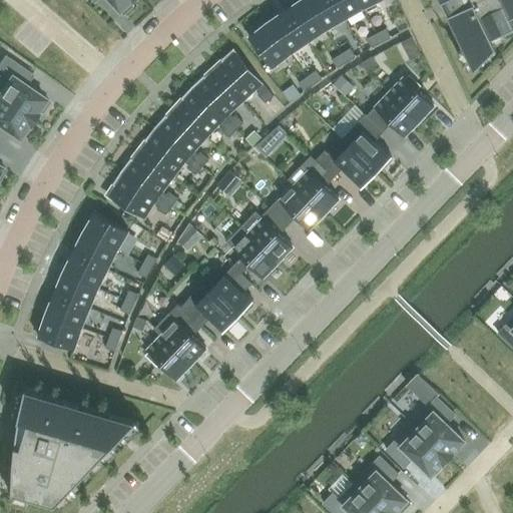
[(134,6),(131,3),(133,1),(133,2),(135,0),(93,0),(95,2),(97,0),(110,0),(111,1),(110,1),(111,2),(112,2),(124,15),(134,6)]
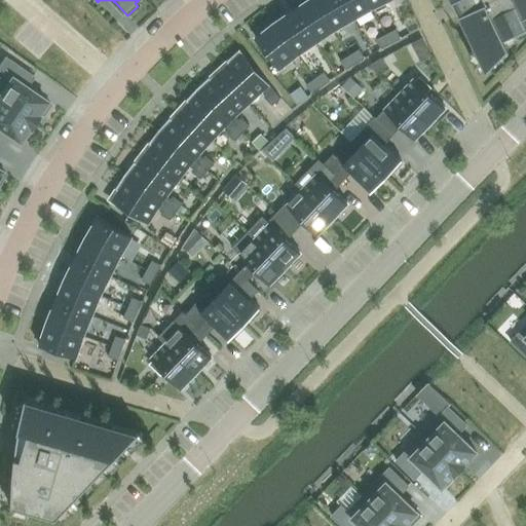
[(308,0),(294,10),(316,43),(335,31),(315,0),(308,0)]
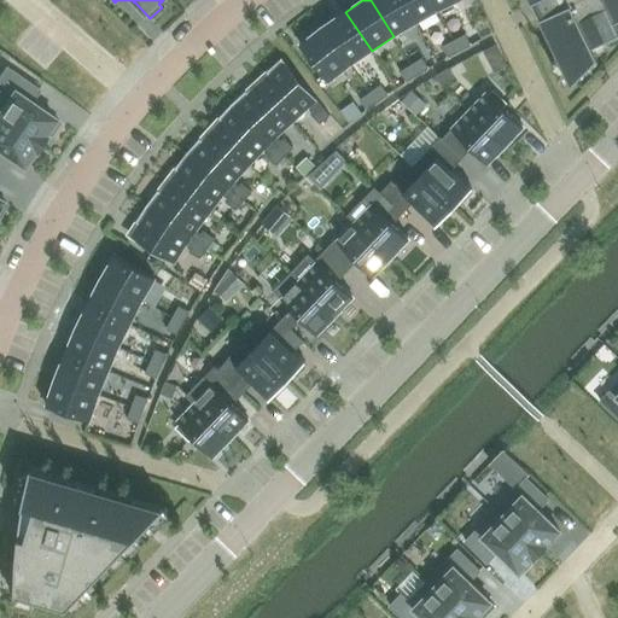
[(371,0),(394,36),(415,23),(402,0),(371,0)]
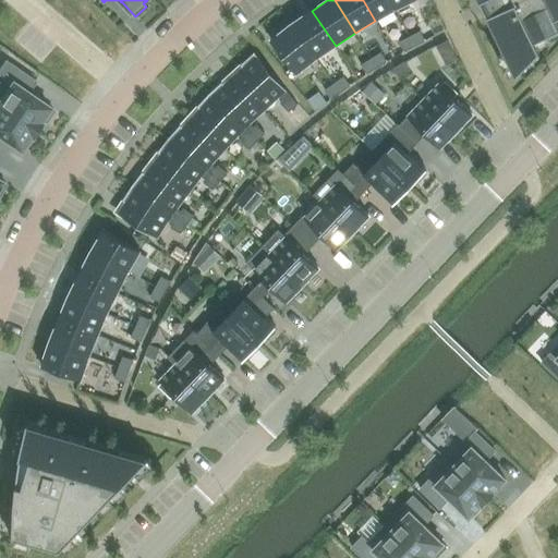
[(396,10),(390,0),(363,0),(375,21),(396,10)]
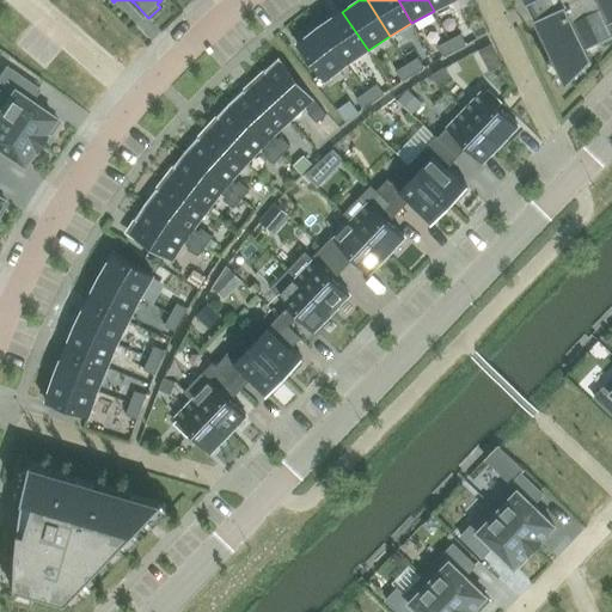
[(428,0),(434,11),(454,0),(428,0)]
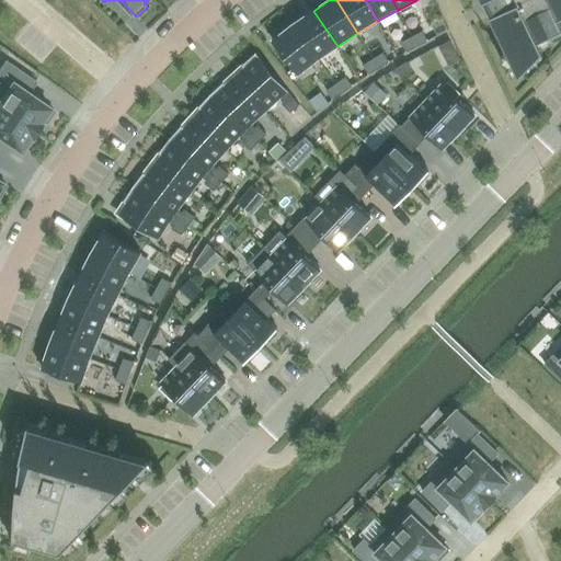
[(560,0),(483,0),(484,1),(487,0),(494,14),(491,16),(521,76),(560,33),(560,0)]
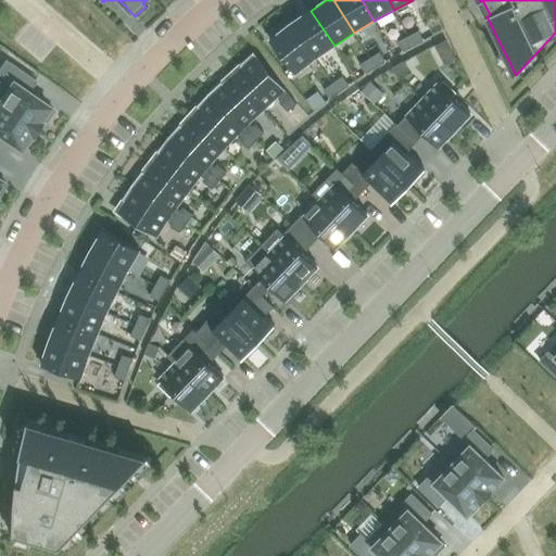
[(290,25),(315,59),(335,46),(311,11),(290,25)]
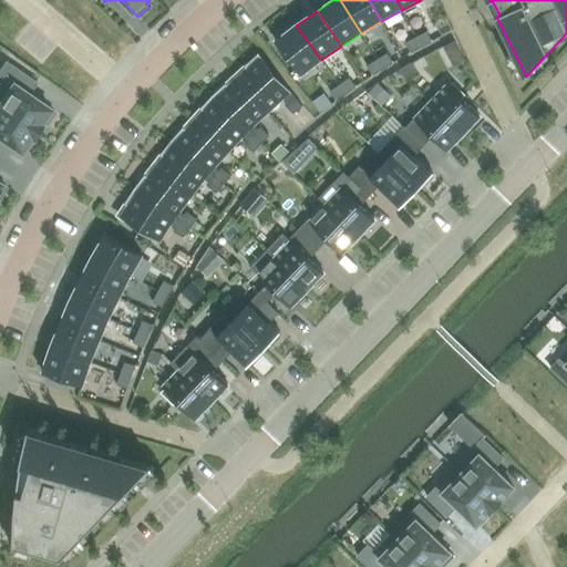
[(321,60),(296,26),(276,41),(302,75),(321,60)]
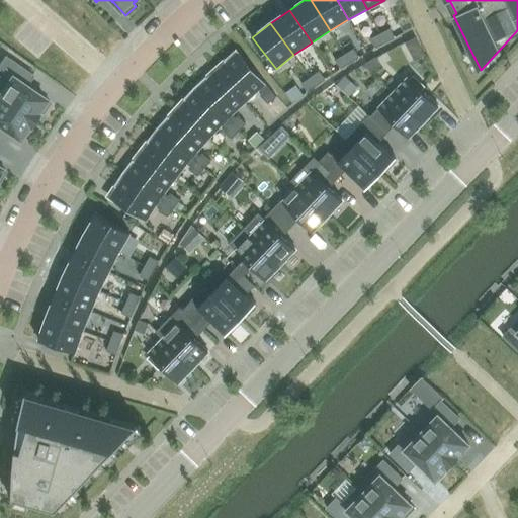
[(391,29),(380,34),(385,44),(396,38),(391,29)]
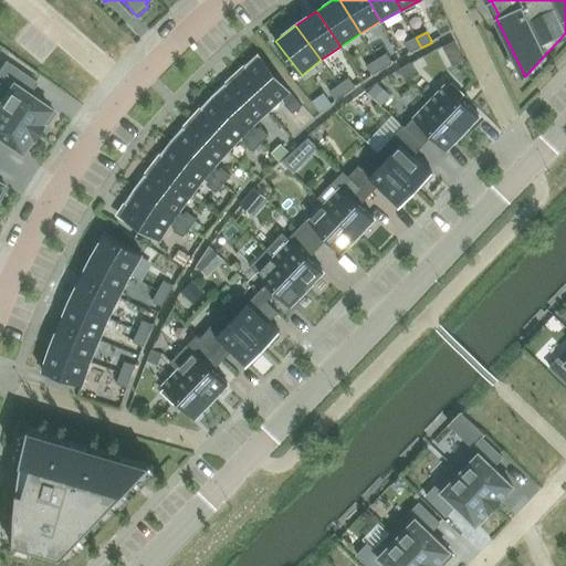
[(410,53),(421,48),(416,38),(406,43),(410,53)]
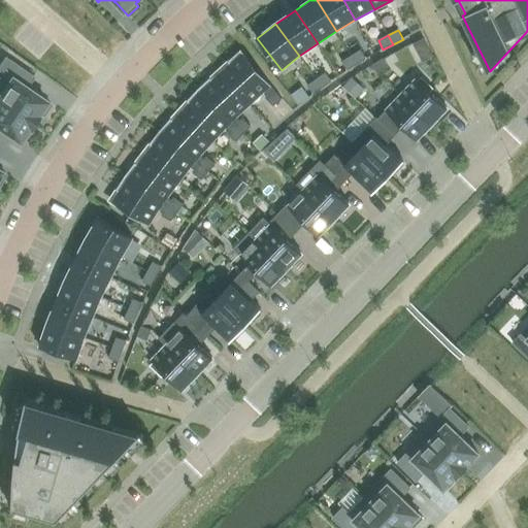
[(361,50),(352,56),(357,65),(366,59),(361,50)]
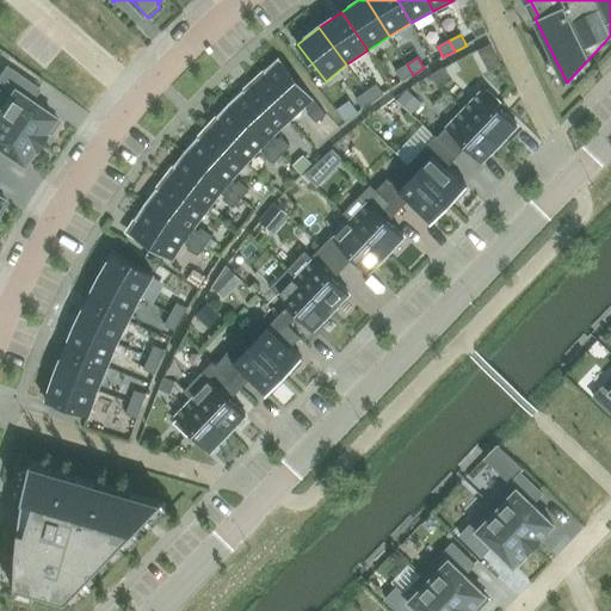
[(257,84),(290,121),(302,110),(307,106),(310,110),(308,113),(316,123),(327,115),(279,59),(264,72),(267,75),(257,84)]
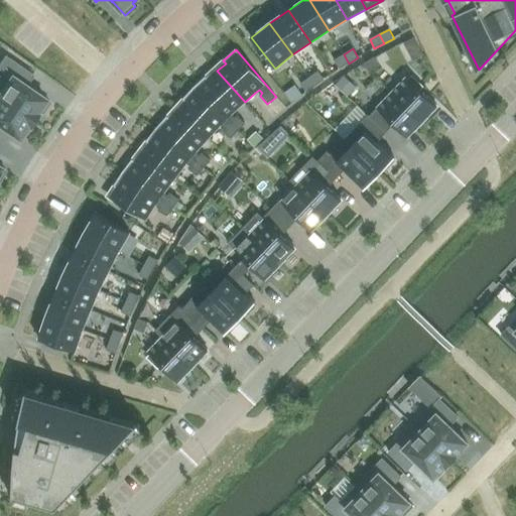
[(335,60),(340,70),(349,63),(344,54),(335,60)]
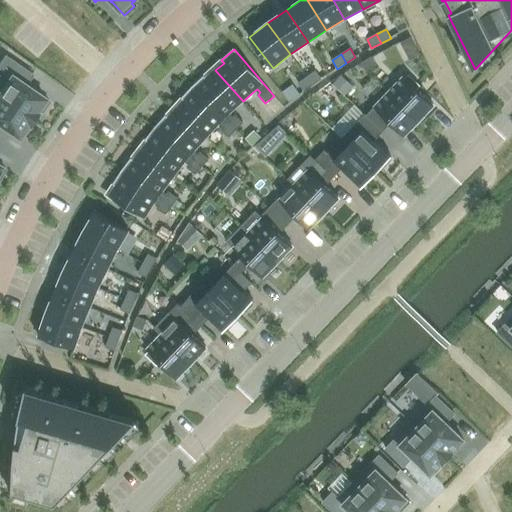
[(29,87),(25,85),(33,75),(5,56),(0,63),(0,69),(4,72),(0,77),(0,96),(33,120),(38,113),(37,112),(39,110),(42,113),(50,102),(35,91),(34,90),(34,91),(30,88),(29,87)]
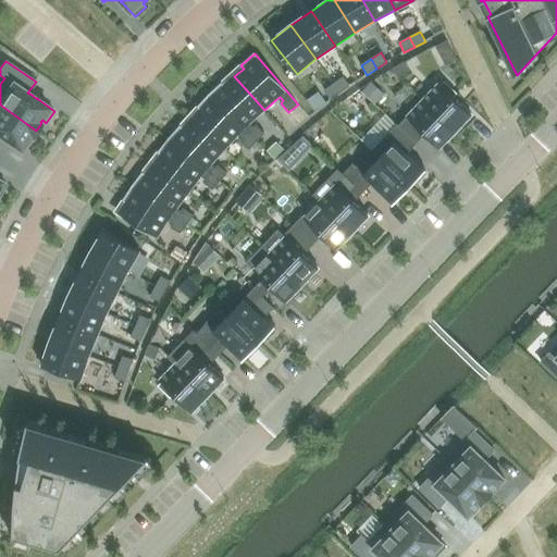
[(405,62),(394,67),(400,78),(410,72),(405,62)]
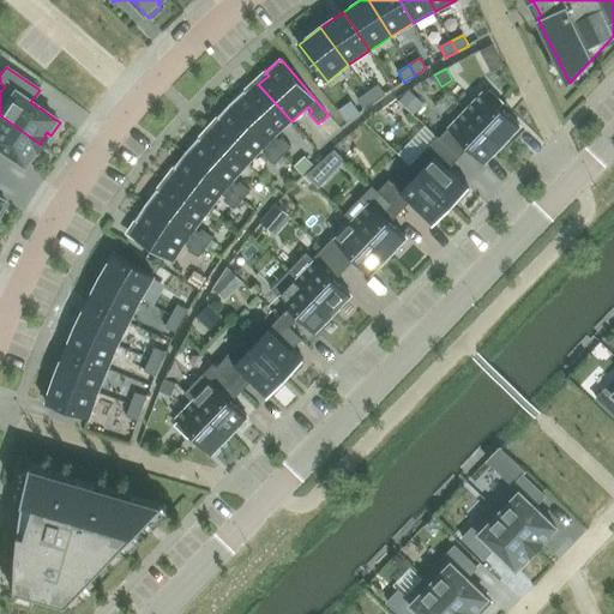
[(245,91),(232,103),(283,156),(292,148),(283,138),(280,140),(276,136),(292,121),(258,84),(248,94),(245,91)]
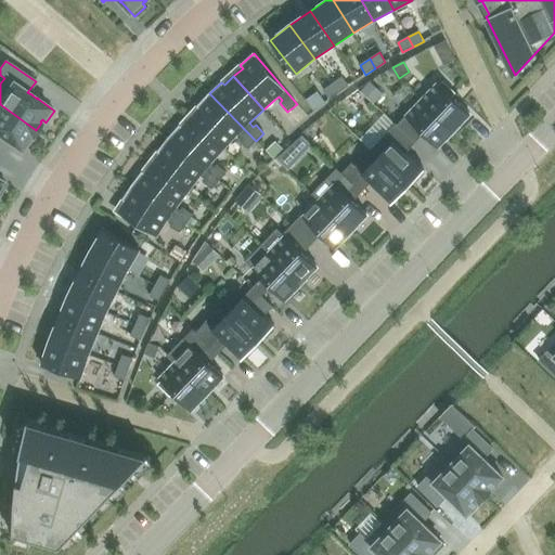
[(343,77),(333,84),(339,92),(349,86),(343,77)]
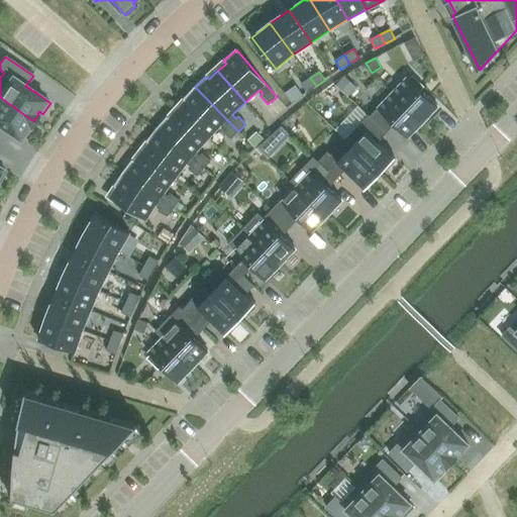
[(408,77),(391,94),(422,124),(438,107),(421,90),(424,87),(413,76),(410,80),(408,77)]
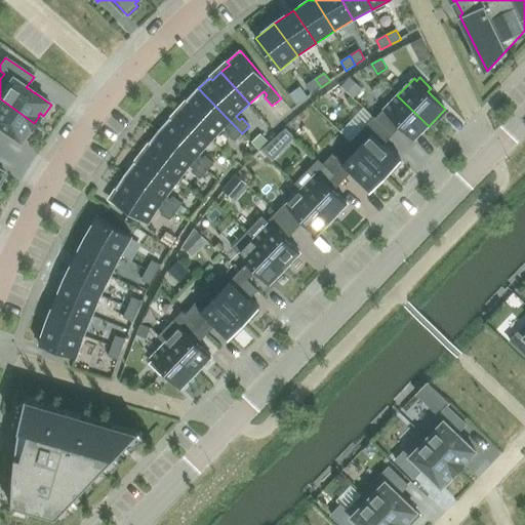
[(350,78),(341,87),(353,97),(361,88),(350,78)]
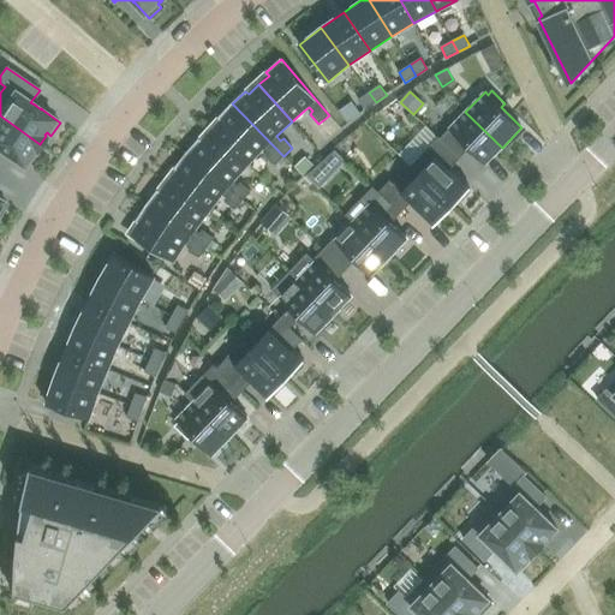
[(365,111),(376,102),(369,93),(358,100),(365,111)]
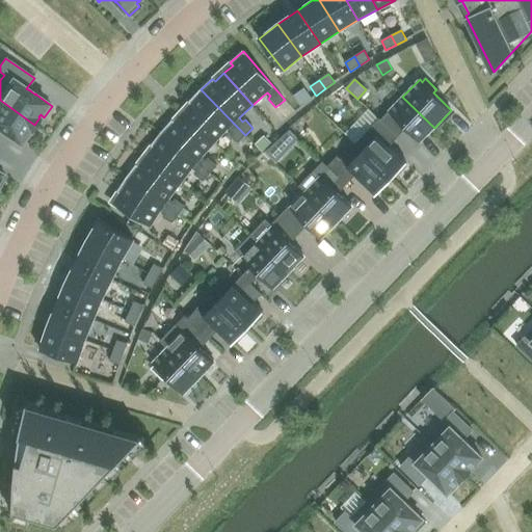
[(183,113),(215,142),(229,128),(233,132),(230,134),(238,143),(245,135),(201,89),(189,102),(191,105),(183,113)]
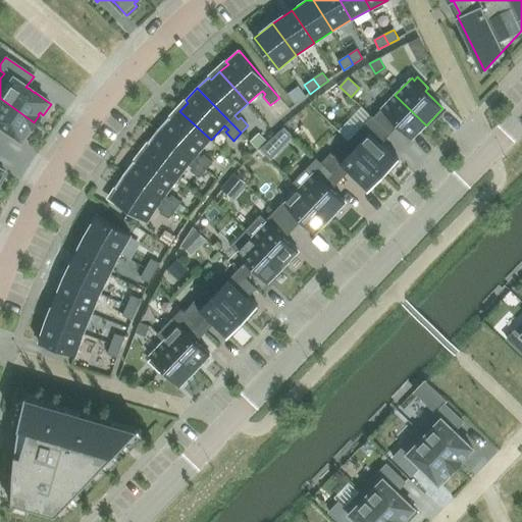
[(300,89),(290,97),(296,105),(299,102),(303,100),(306,97),(300,89)]
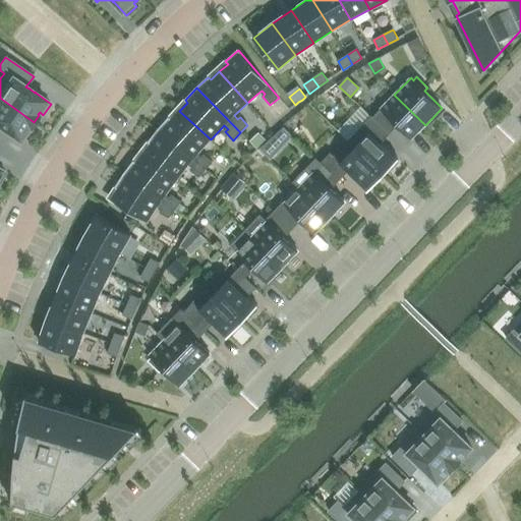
[(371,117),(390,134),(399,126),(412,138),(425,125),(394,95),(373,117),(371,116),(371,117)]
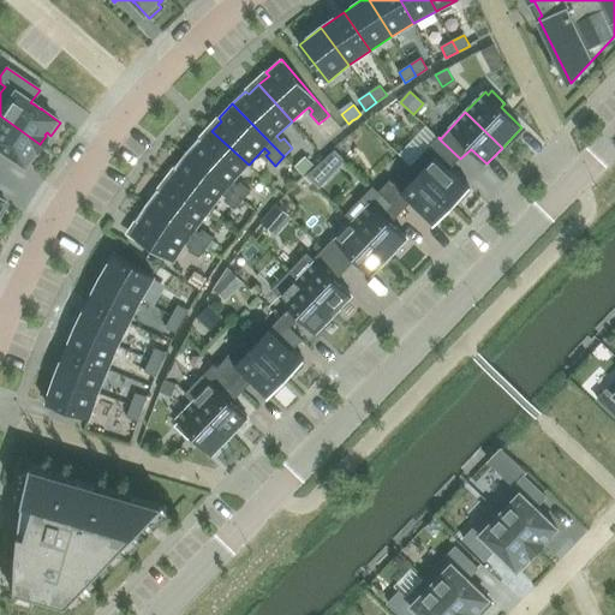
[(4,154),(7,156),(9,157),(23,167),(34,151),(35,151),(40,144),(0,115),(0,150),(3,153),(4,154)]
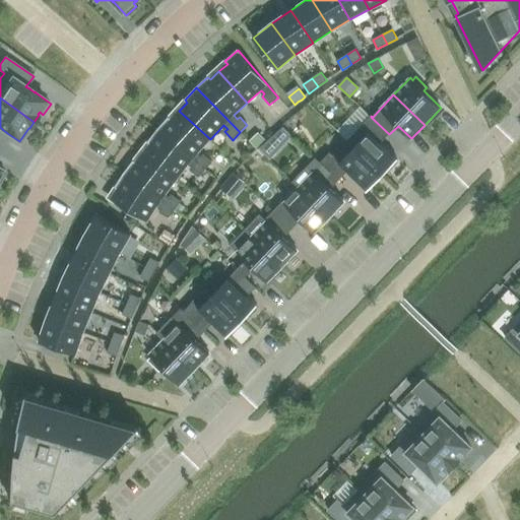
[(169,117),(157,129),(206,170),(212,161),(203,154),(201,157),(197,154),(210,139),(179,111),(172,120),(169,117)]
